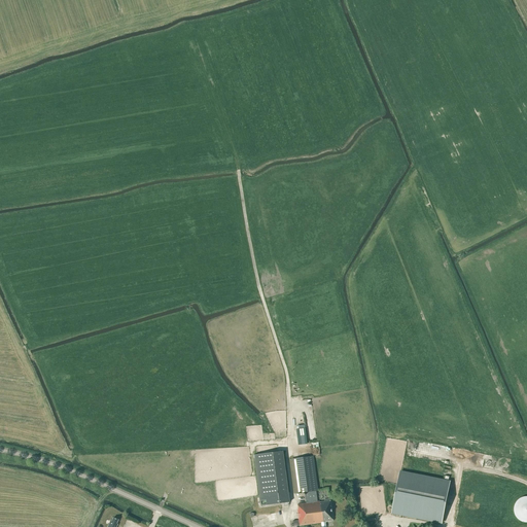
[(253,455),(260,506),(289,502),(282,451),(261,454),(253,455)]
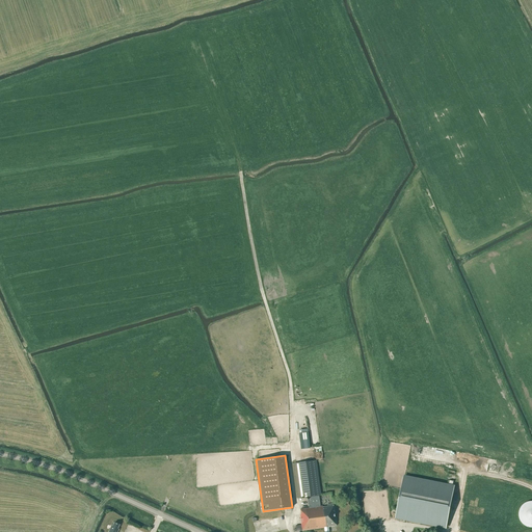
[(320,506),(319,496),(320,495),(316,460),(294,463),(298,498),(308,497),(309,508),(300,509),(300,514),(301,525),(295,526),(296,531),(336,526),(333,504),(327,505),(327,507),(322,507),(322,506),(320,506)]
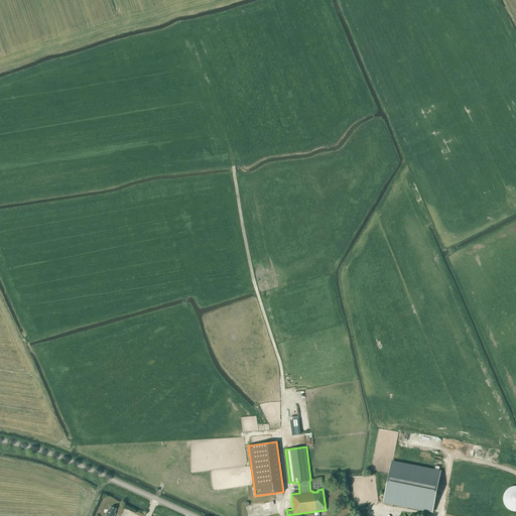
[(384,502),(432,512),(440,472),(392,462),(384,502)]
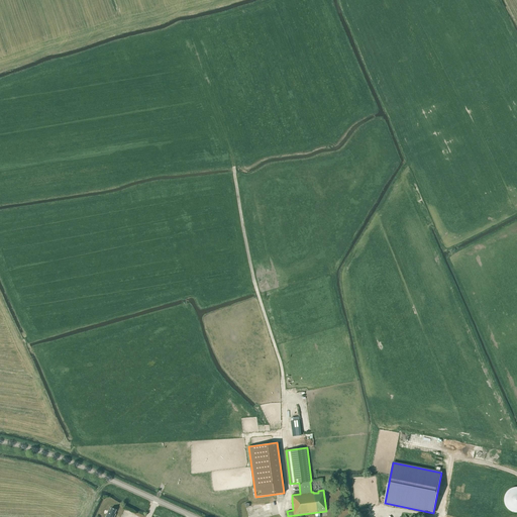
[(516,512),(516,487),(515,487),(514,488),(512,488),(510,489),(509,490),(508,491),(506,493),(505,494),(505,496),(504,497),(504,499),(504,500),(504,502),(504,503),(505,505),(506,506),(507,508),(508,509),(509,510),(510,511),(512,512),(514,512),(516,513),(516,512)]
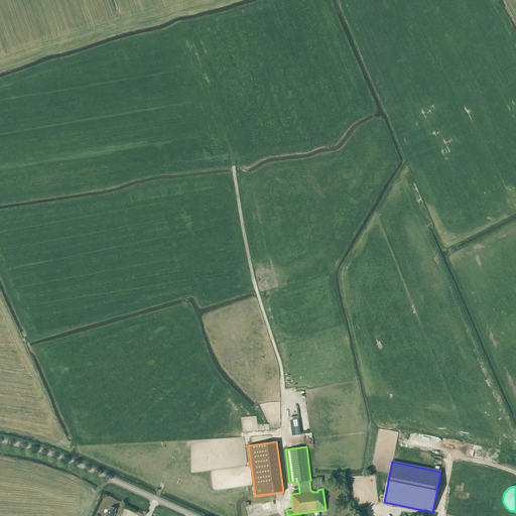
[(113,515),(115,513),(114,513),(116,509),(111,507),(109,511),(108,510),(105,515),(113,515)]
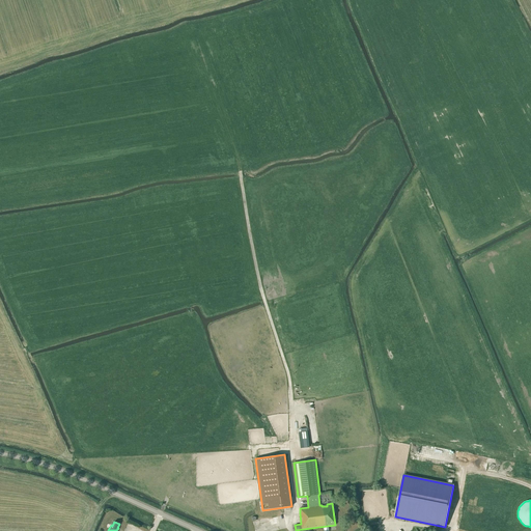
All buildings are outlined.
